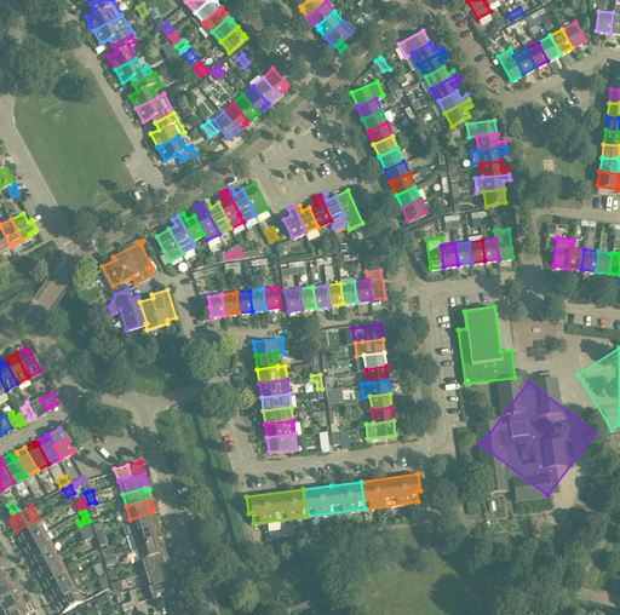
[(125,534),(133,532),(159,524),(156,515),(153,516),(151,512),(130,519),(121,521),(125,534)]
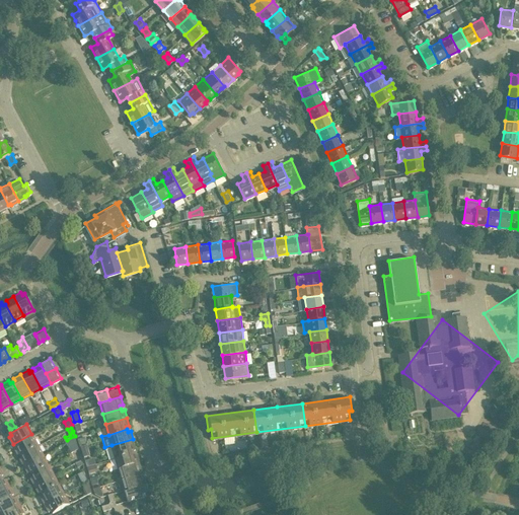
[(31,434),(13,444),(17,451),(19,450),(20,452),(38,443),(31,434)]
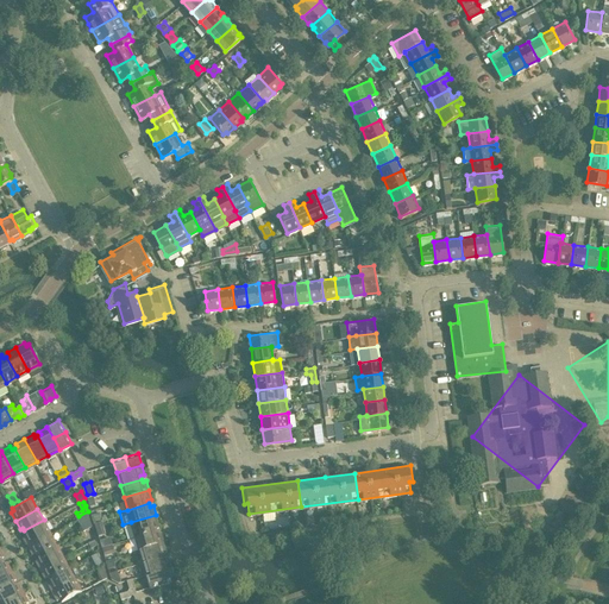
[(100,509),(93,511),(95,520),(102,517),(100,509)]
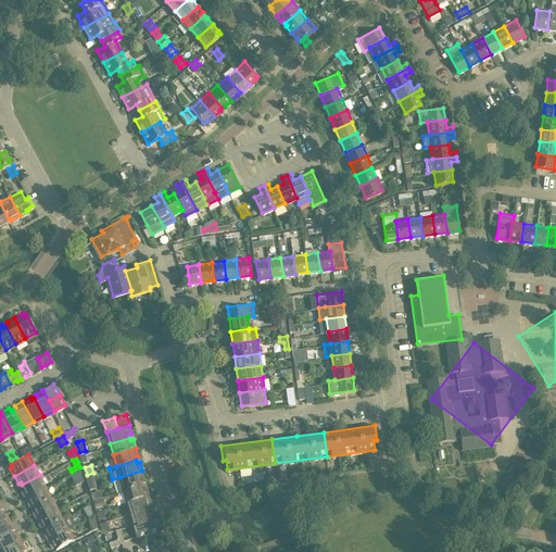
[(80,467),(72,472),(71,472),(75,484),(84,478),(80,467)]
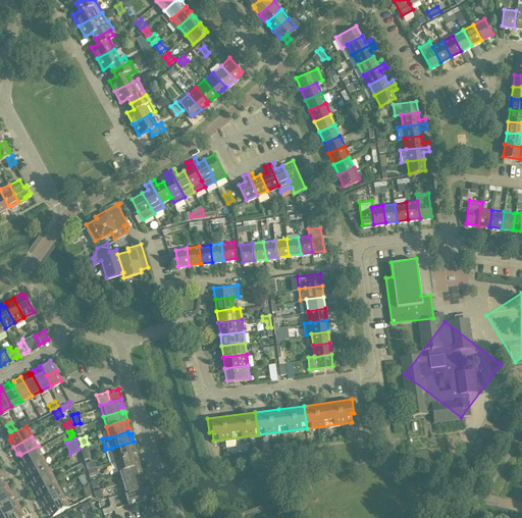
[(136,450),(134,442),(112,448),(115,458),(134,453),(133,451),(136,450)]
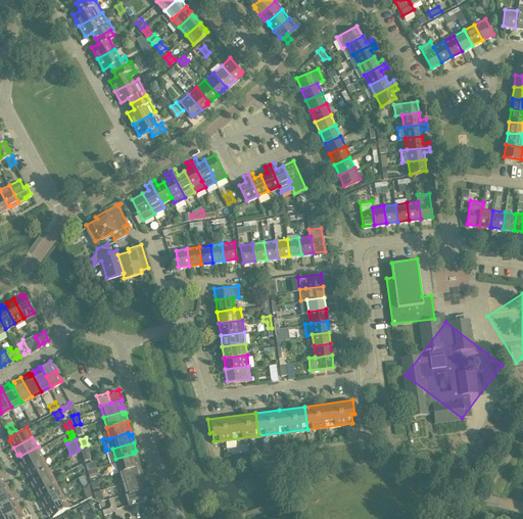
[(81,447),(84,458),(90,456),(87,445),(81,447)]
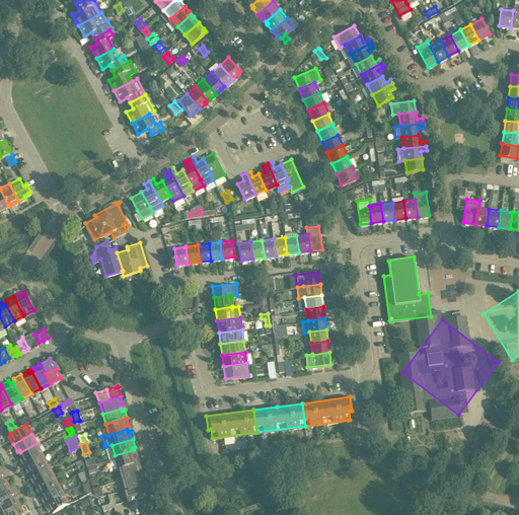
[(38,443),(20,452),(22,454),(19,456),(23,463),(43,453),(38,443)]
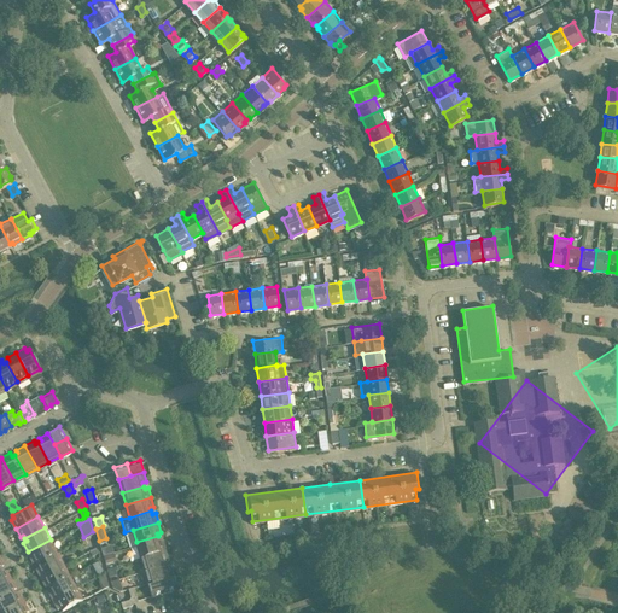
[(136,542),(136,543),(130,544),(134,556),(140,555),(165,548),(163,538),(159,539),(158,536),(136,542)]
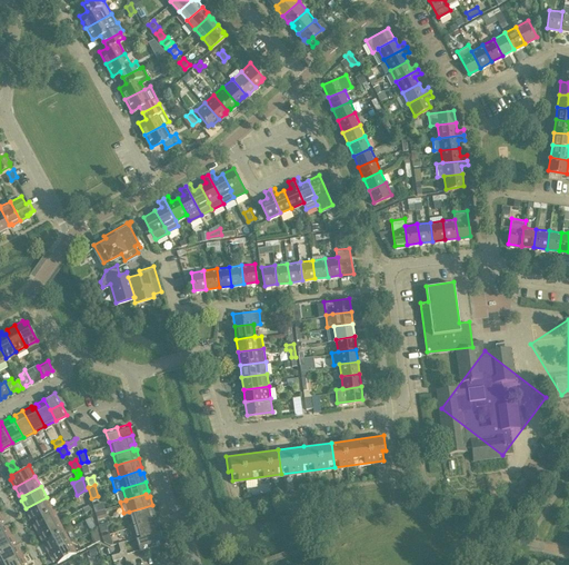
[(47,497),(26,508),(30,516),(33,515),(35,517),(52,507),(47,497)]
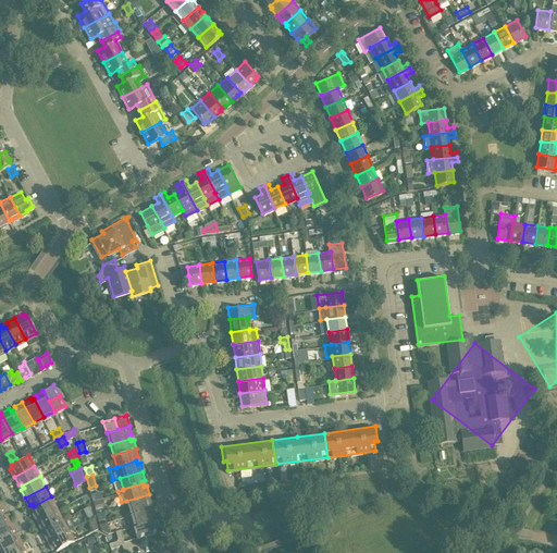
[(149,494),(126,501),(130,512),(149,506),(149,504),(152,503),(149,494)]
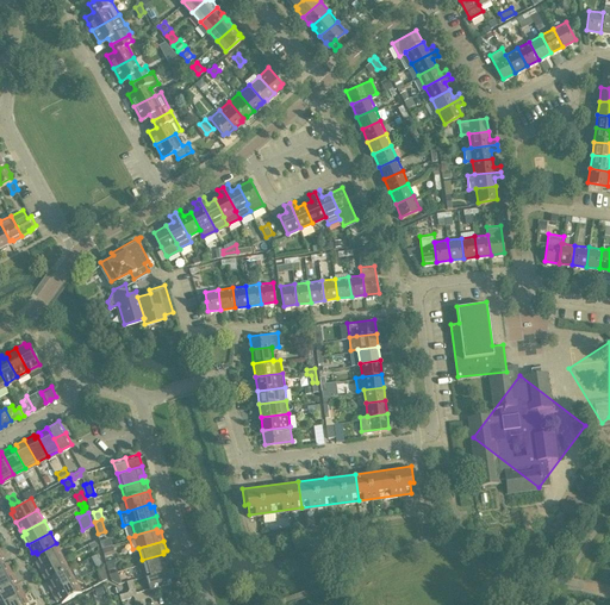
[(56,543),(37,554),(38,556),(35,559),(39,567),(62,555),(56,543)]
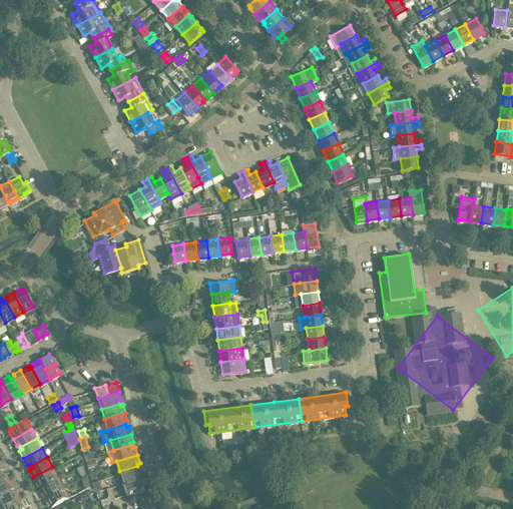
[(86,459),(85,459),(88,466),(94,464),(91,457),(86,459)]
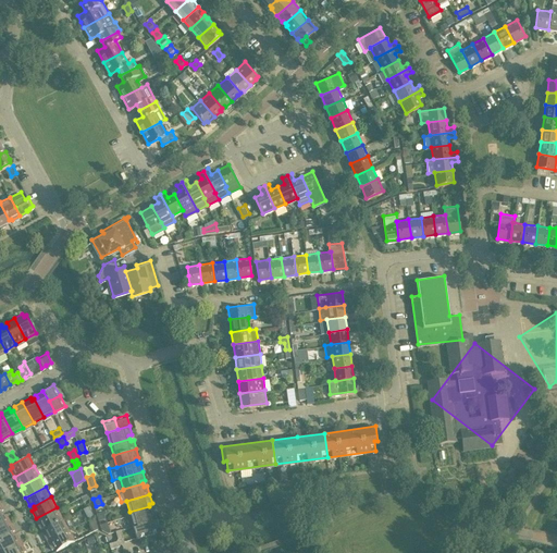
[(150,510),(149,506),(130,512),(133,524),(145,520),(156,517),(153,508),(150,510)]
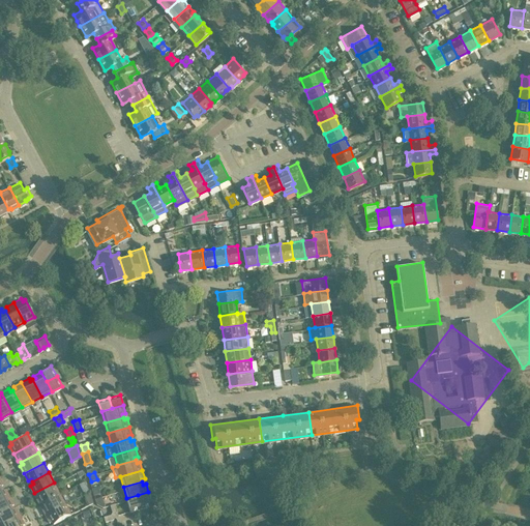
[(58,490),(54,483),(34,493),(38,500),(41,499),(42,501),(59,492),(58,490)]
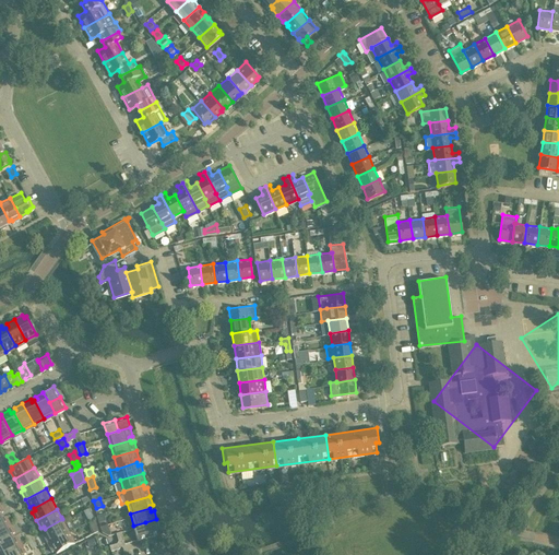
[(104,511),(96,514),(98,520),(106,518),(104,511)]
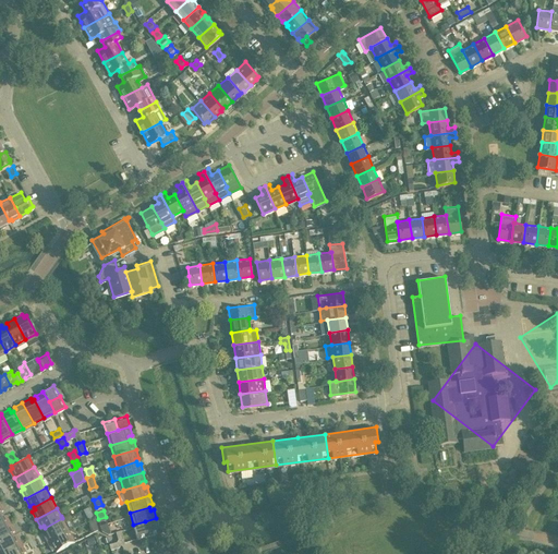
[(1,512),(0,513),(0,526),(10,521),(5,513),(3,515),(1,512)]
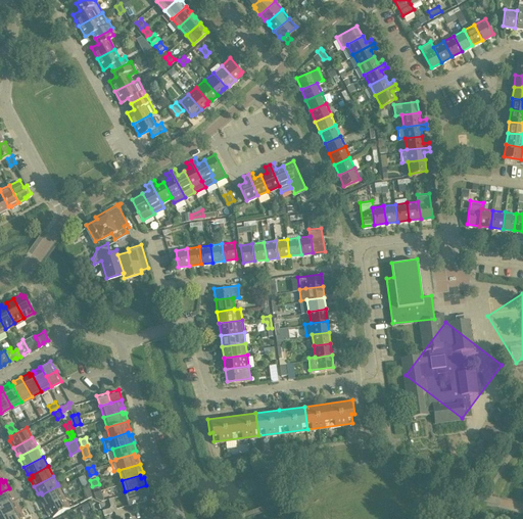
[(89,484),(84,487),(88,497),(92,494),(91,489),(89,484)]
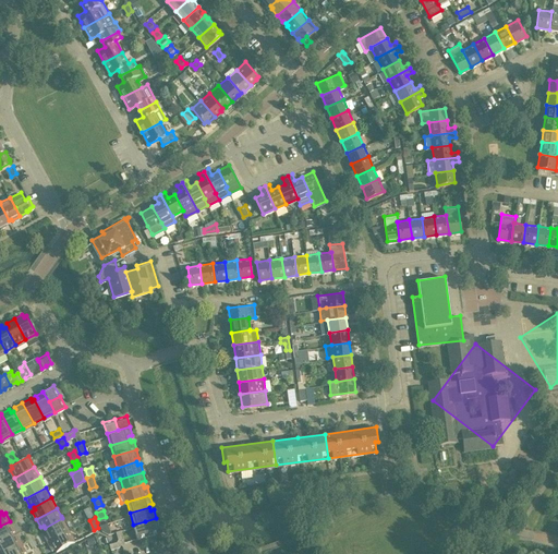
[(62,518),(45,528),(46,530),(44,532),(48,540),(69,529),(63,519),(62,518)]
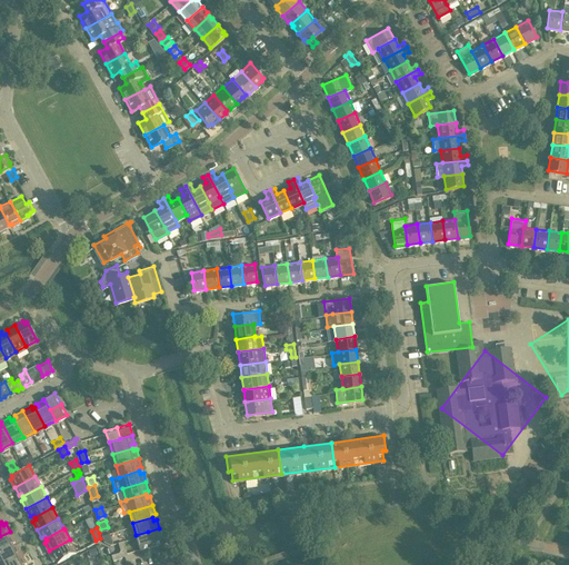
[(162,541),(159,528),(148,532),(151,544),(162,541)]
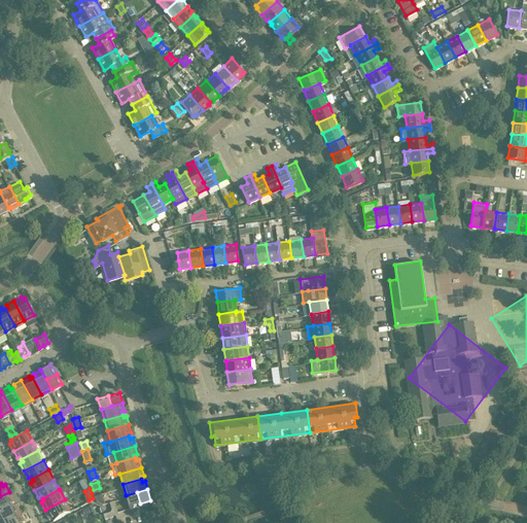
[(9,492),(0,496),(0,509),(12,503),(10,500),(13,499),(9,492)]
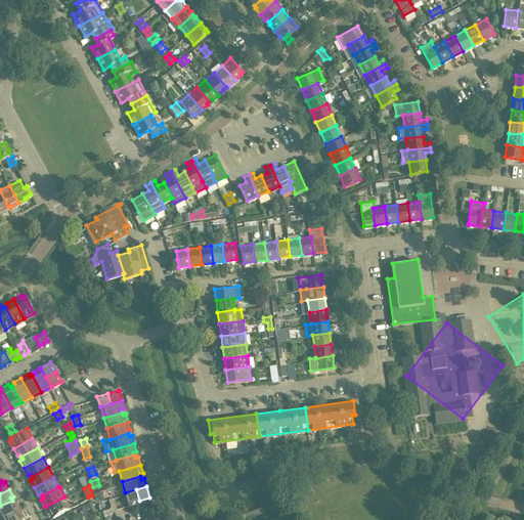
[(103,499),(100,489),(94,491),(95,496),(101,500),(103,499)]
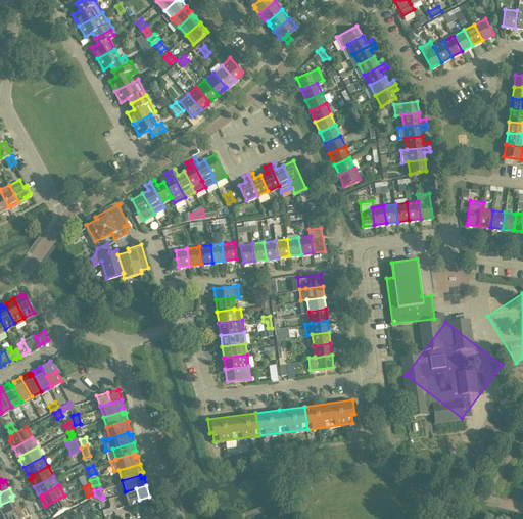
[(139,500),(136,488),(125,491),(128,503),(139,500)]
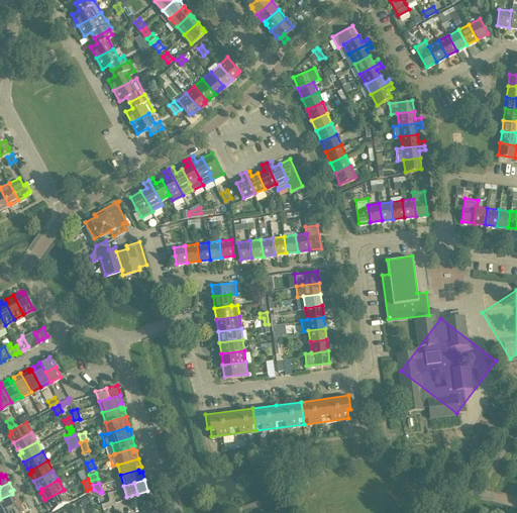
[(69,500),(64,490),(44,500),(48,507),(50,506),(53,508),(69,500)]
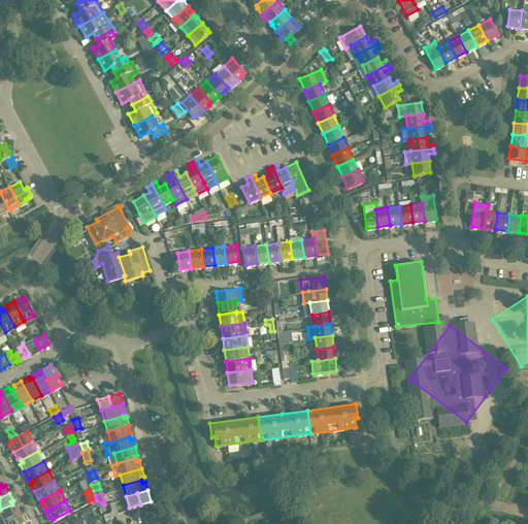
[(13,506),(12,504),(0,510),(0,522),(0,523),(21,513),(17,504),(13,506)]
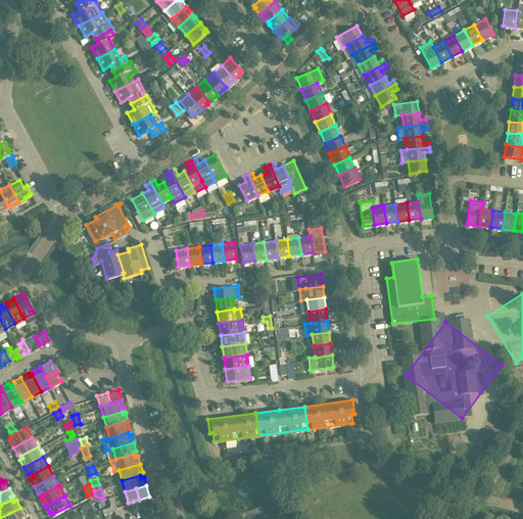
[(90,507),(88,501),(81,503),(83,509),(90,507)]
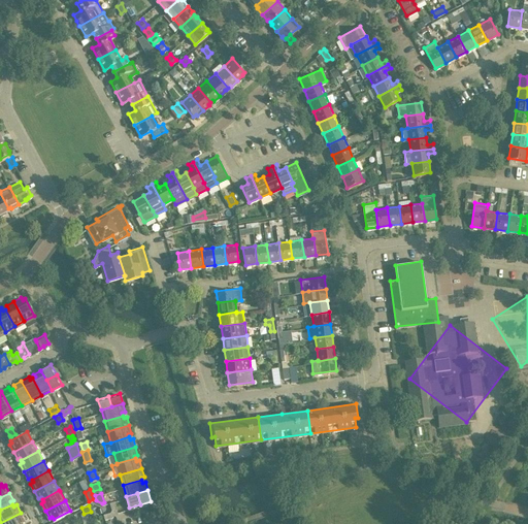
[(21,513),(0,523),(23,523),(22,521),(24,520),(21,513)]
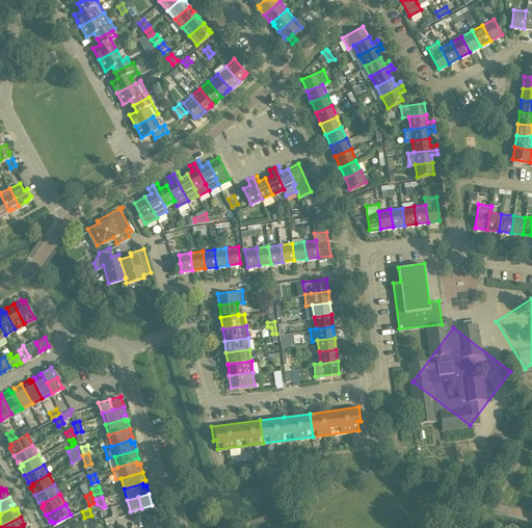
[(74,517),(69,520),(72,526),(77,524),(74,517)]
